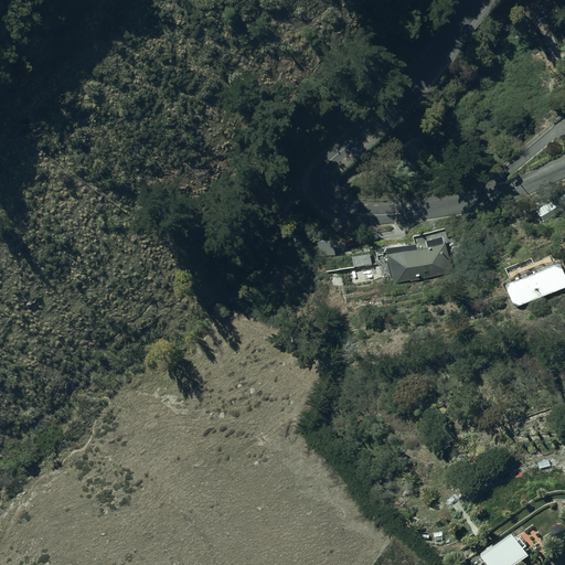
[(562,210),(554,199),(537,210),(545,221),(562,210)]
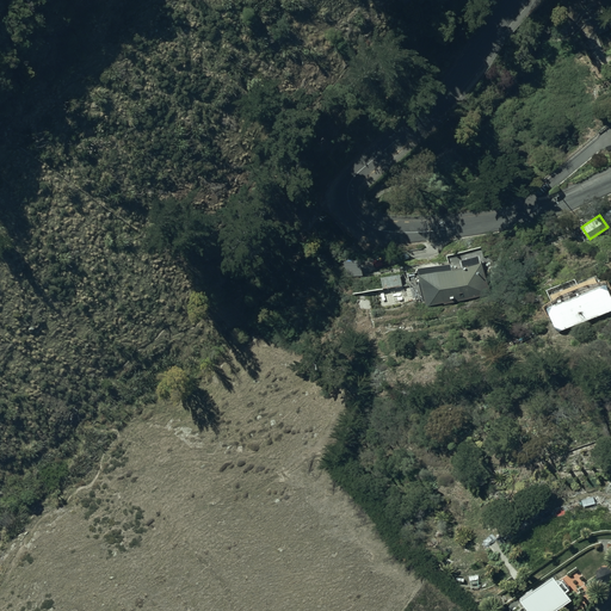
[(462,263),(417,271),(419,281),(407,283),(412,302),(423,301),(424,306),(475,295),(488,292),(480,251),(460,254),(462,263)]
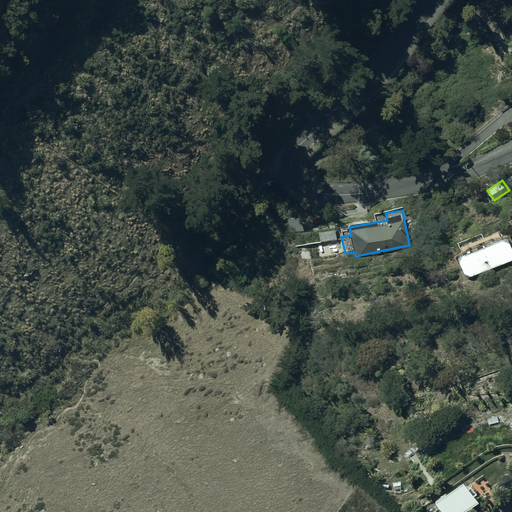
[(335,229),(317,232),(318,241),(336,238),(335,229)]
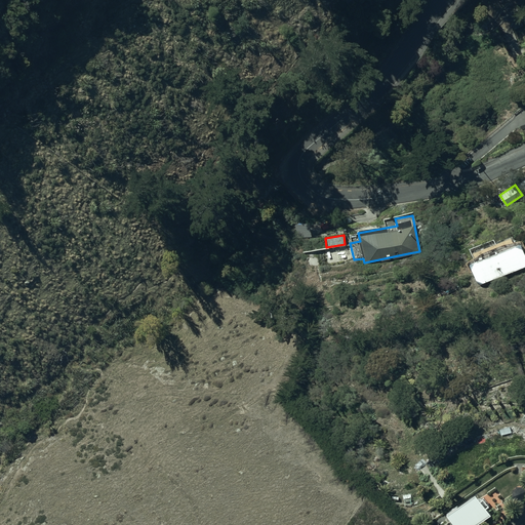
[(480,286),(524,268),(524,252),(520,239),(469,259),(480,286)]
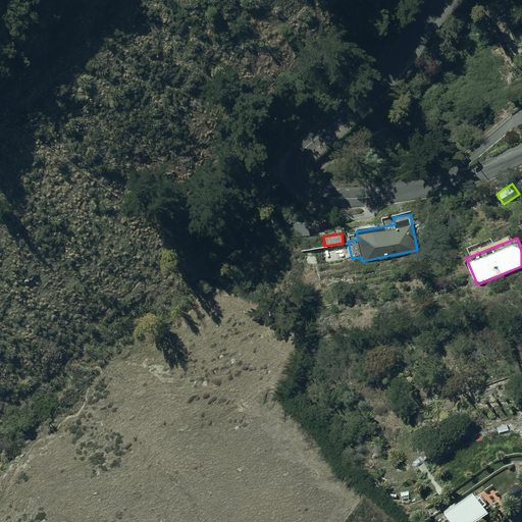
[(478,521),(490,514),(474,491),(445,513),(452,521),(478,521)]
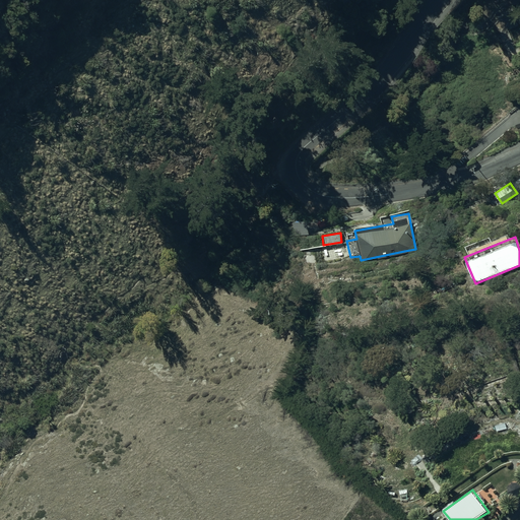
All buildings are outlined.
